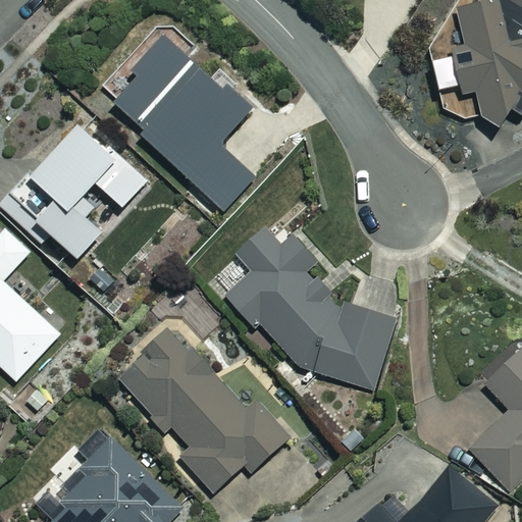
[(521,0),(488,0),(485,6),(460,11),(466,45),(436,51),(444,89),(462,86),(463,94),(476,92),(482,118),(501,129),(513,111),(521,116),(521,0)]
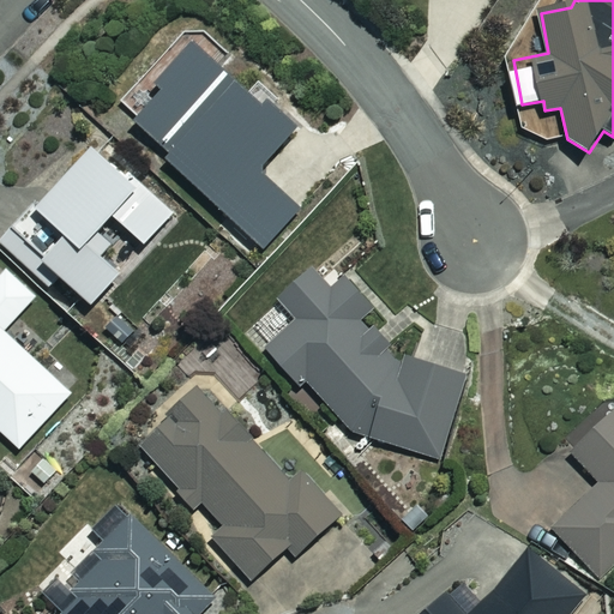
[(169,88),(136,122),(265,250),(304,211),(262,169),(299,131),(197,31),(155,73),(169,88)]
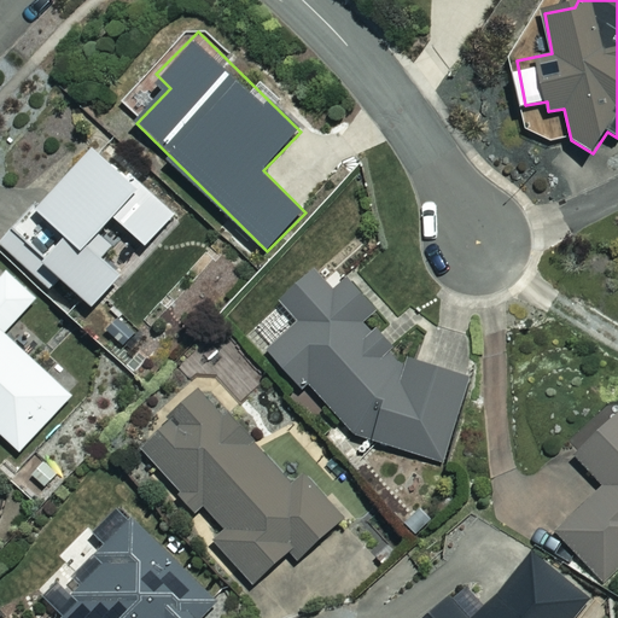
[(176,215),(100,146),(44,209),(71,235),(48,262),(95,304),(122,274),(91,246),(117,216),(149,245),(176,215)]
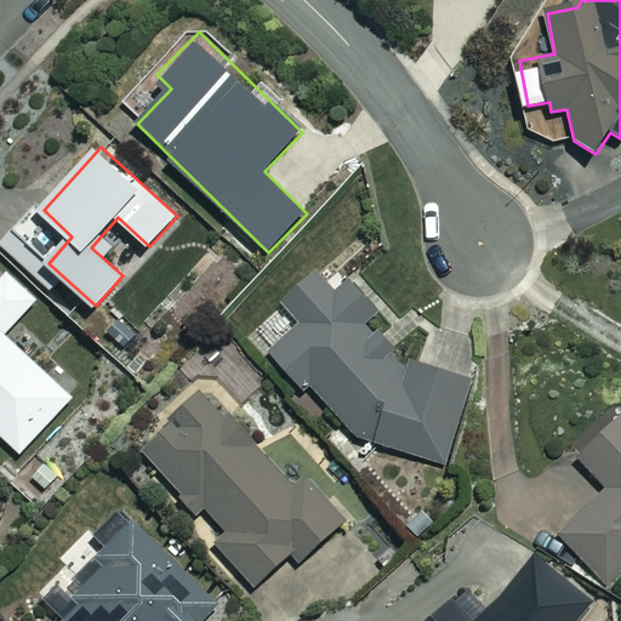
[(279,308),(297,329),(272,353),(305,389),(311,385),(362,439),(446,466),(474,380),(403,357),(380,332),(388,322),(352,281),(339,295),(318,272),(279,308)]
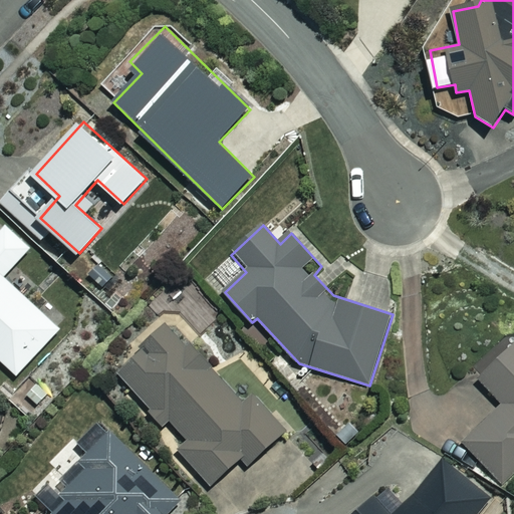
[(0,232),(0,358),(18,375),(61,330),(4,277),(31,249),(6,226),(0,232)]
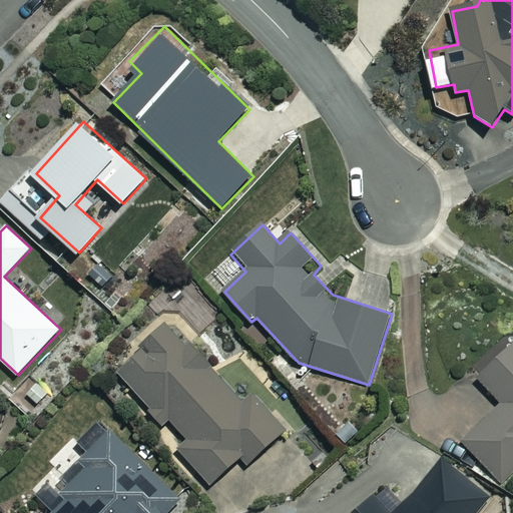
[(221,378),(170,323),(118,372),(166,424),(171,419),(188,438),(178,448),(211,484),(241,456),(249,465),(287,431),(266,409),(273,402),(236,364),(221,378)]
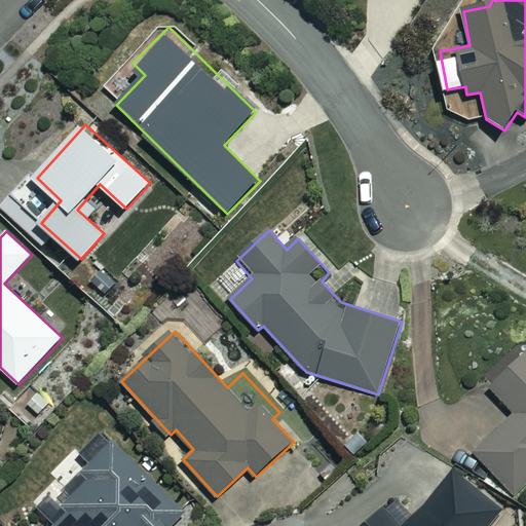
[(525,482),(525,353),(492,390),(516,412),(475,455),(516,493),(525,482)]
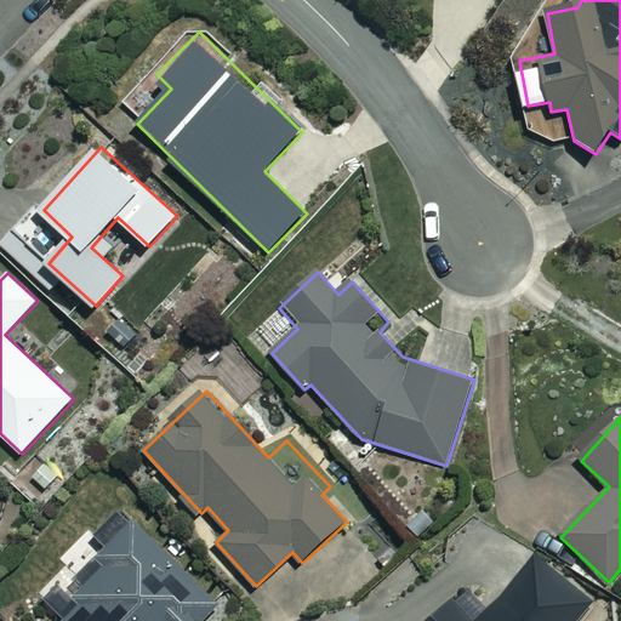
[(198,620),(217,603),(124,510),(104,529),(117,541),(52,605),(66,619),(62,620),(198,620)]
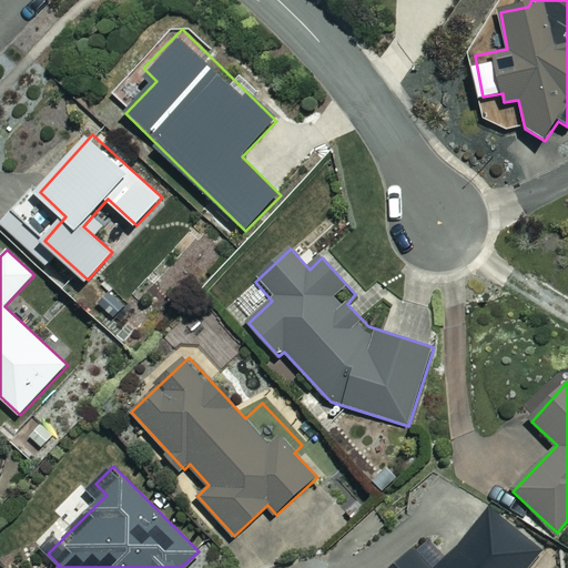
[(527,567),(540,555),(494,511),(440,567),(432,567),(413,550),(396,567),(527,567)]
